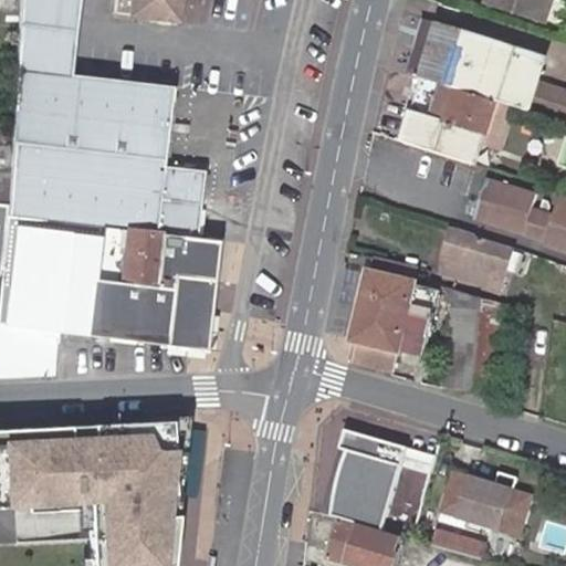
[(77,0),(20,0),(14,87),(178,106),(179,94),(174,93),(175,86),(71,76),(77,0)]
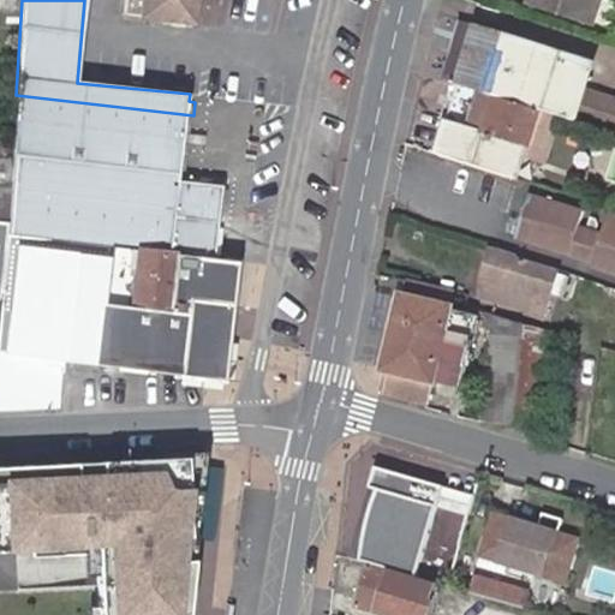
[(124,0),(123,17),(193,25),(195,0),(124,0)]
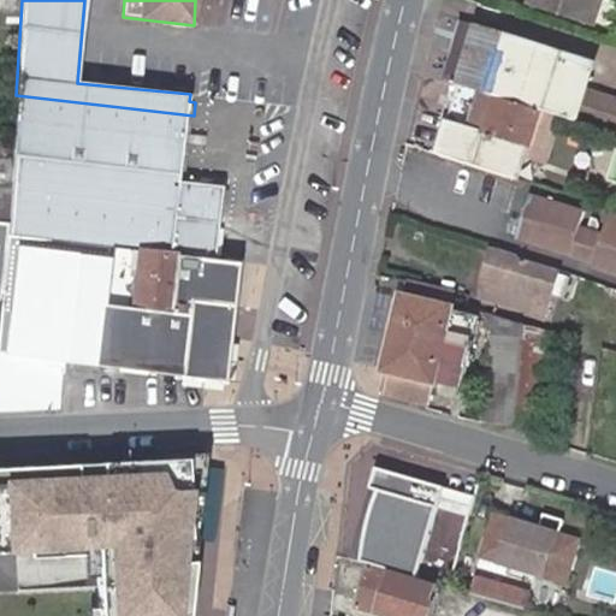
[(615,0),(533,0),(534,0),(597,22),(603,0),(615,0)]
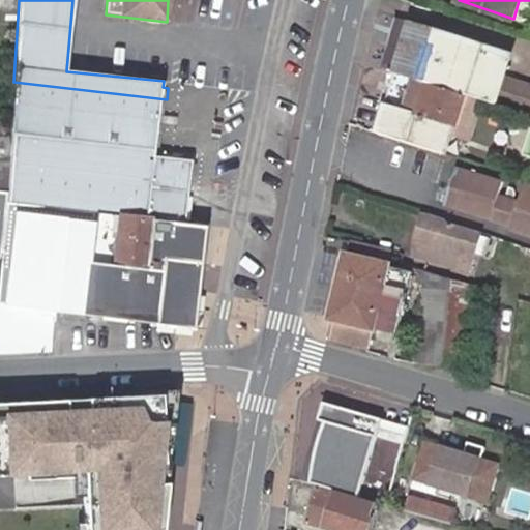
[(399,18),(383,67),(390,69),(395,52),(402,55),(412,22),(399,18)]
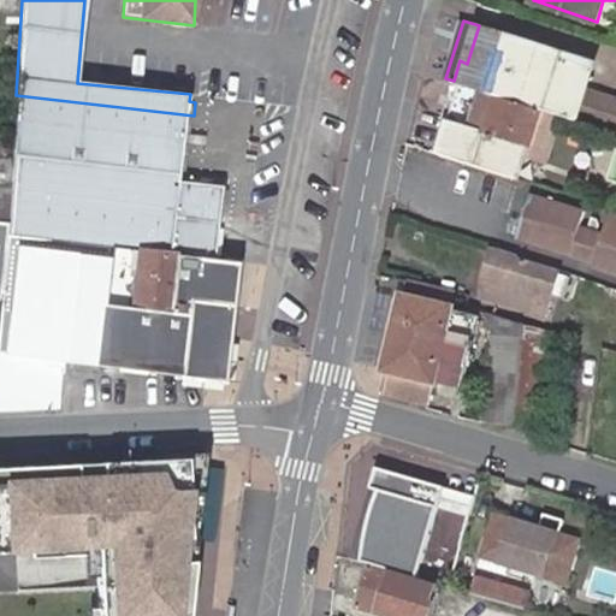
[(564,117),(576,122),(594,64),(566,54),(563,61),(546,54),(549,48),(479,25),(467,64),(460,60),(454,81),(460,83),(544,111),(564,117)]
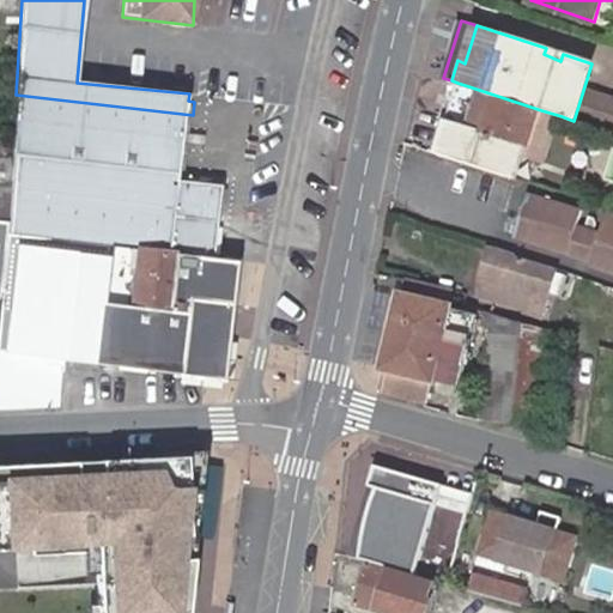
[(457,83),(436,152),(443,155),(469,163),(508,176),(509,176),(519,150),(527,152),(546,158),(562,116),(541,110),(457,83)]
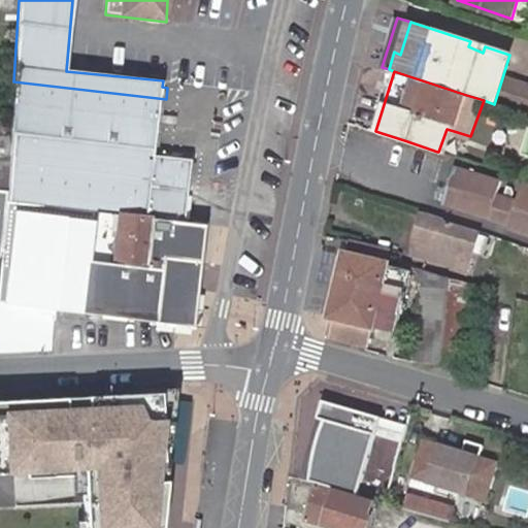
[(166,99),(13,81),(6,193),(4,201),(186,221),(186,216),(190,216),(192,195),(189,195),(189,186),(194,186),(196,163),(192,162),(193,157),(185,157),(186,151),(160,147),(159,153),(154,152),(155,144),(160,144),(164,120),(158,119),(159,112),(164,113),(166,99)]
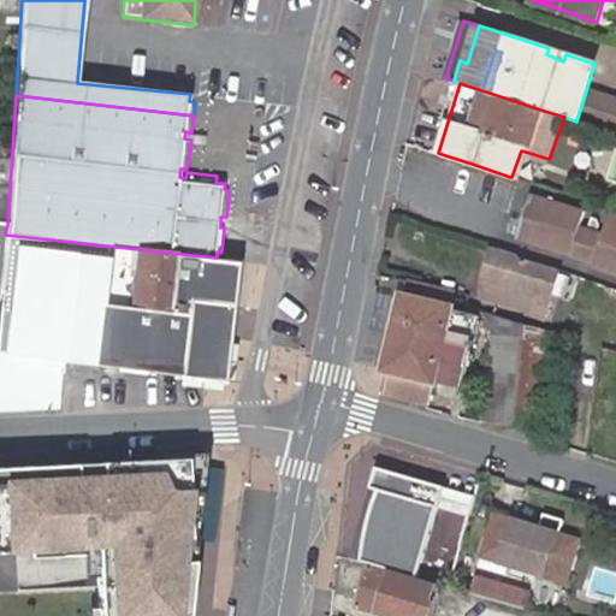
[(586,117),(615,126),(615,105),(592,98),(586,117)]
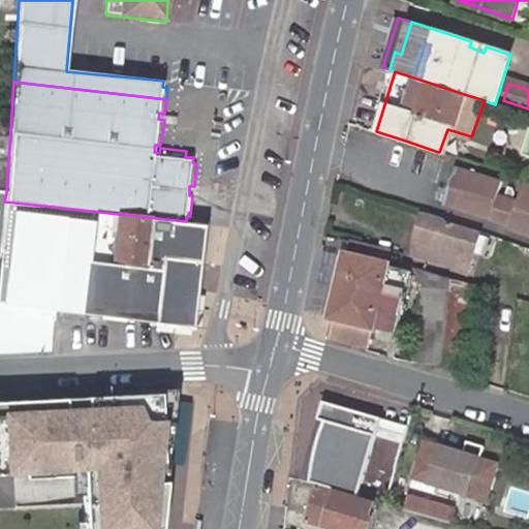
[(447,129),(439,152),(447,155),(455,131),(447,129)]
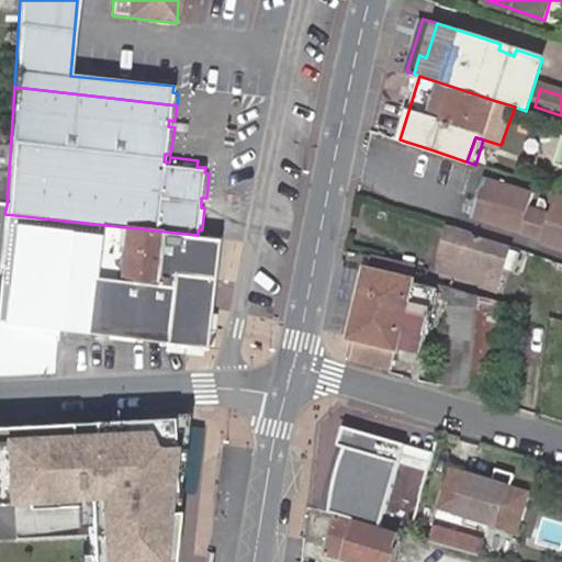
[(10,154),(0,153),(0,204),(7,205),(10,154)]
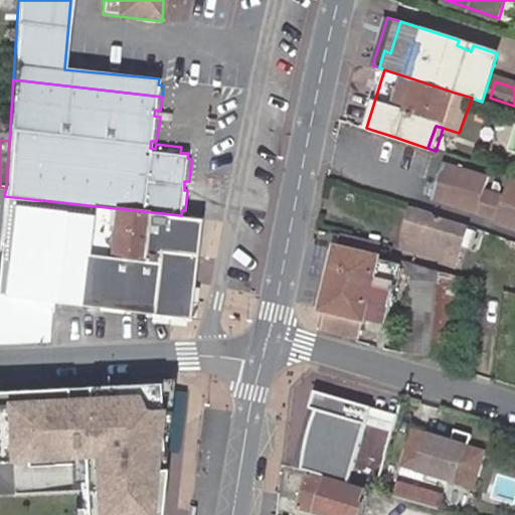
[(514,177),(512,185),(509,185),(506,196),(486,190),(488,183),(478,179),(480,173),(448,163),(446,171),(440,168),(435,185),(431,196),(430,200),(464,211),(465,208),(472,210),(477,212),(476,216),(496,222),(495,226),(514,232),(514,177)]
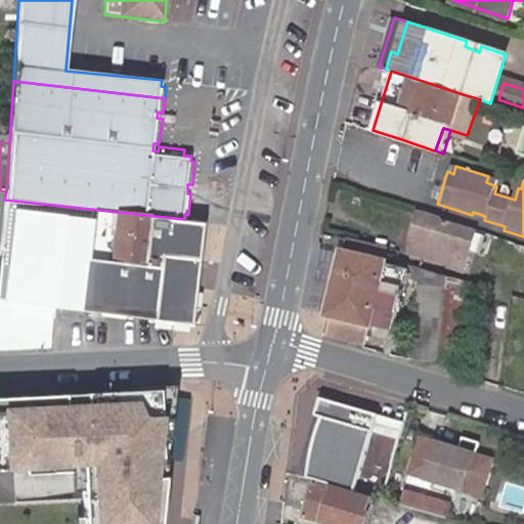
[(430,198),(438,200),(442,188),(434,185),(430,198)]
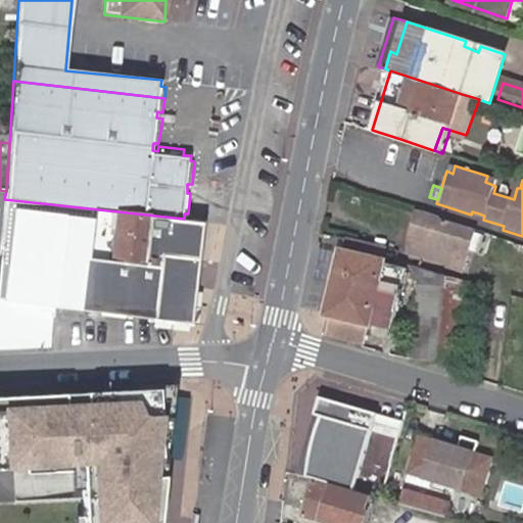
[(201,221),(184,219),(4,199),(0,247),(0,249),(8,250),(196,271),(201,221)]
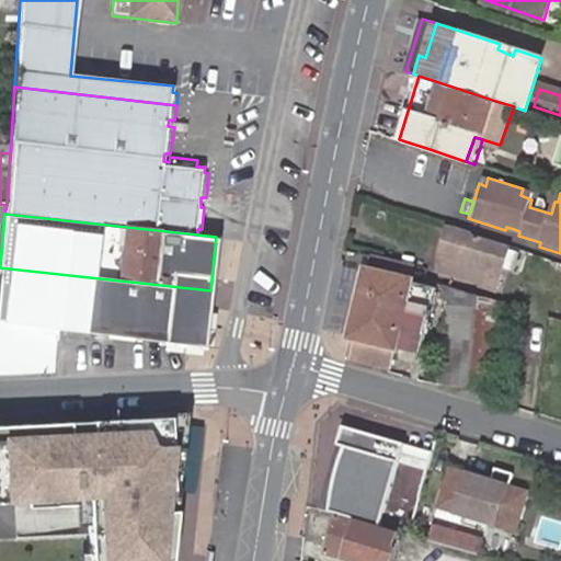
[(511,250),(449,233),(442,256),(438,272),(453,277),(482,287),(488,268),(503,272),(511,250)]
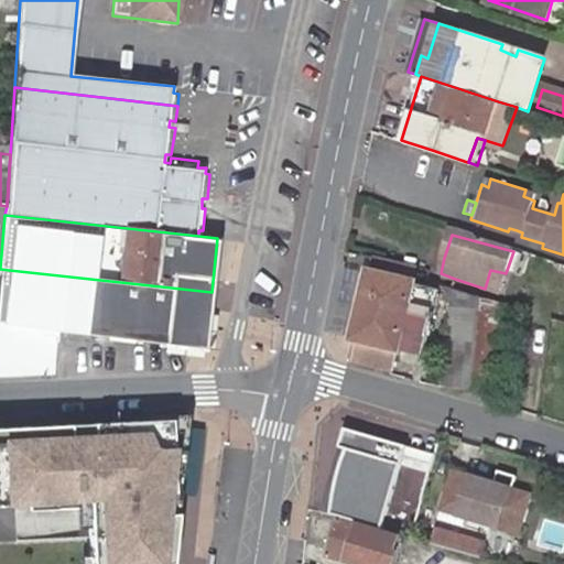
[(373,257),(370,272),(412,282),(415,266),(373,257)]
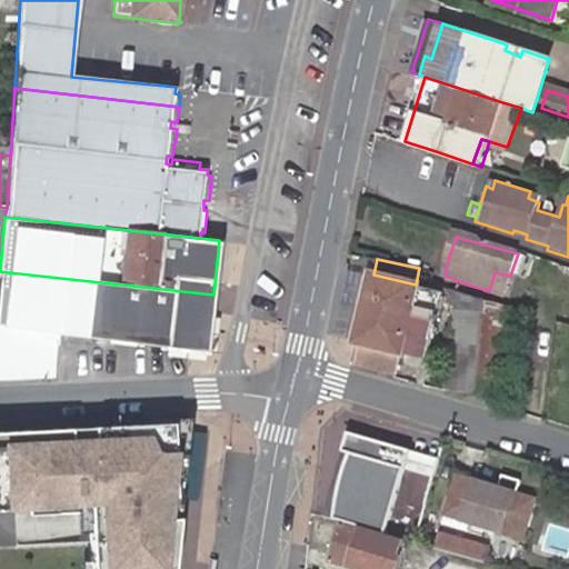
[(9,272),(0,271),(0,380),(47,378),(48,371),(12,367),(17,343),(51,348),(53,331),(3,326),(9,272)]
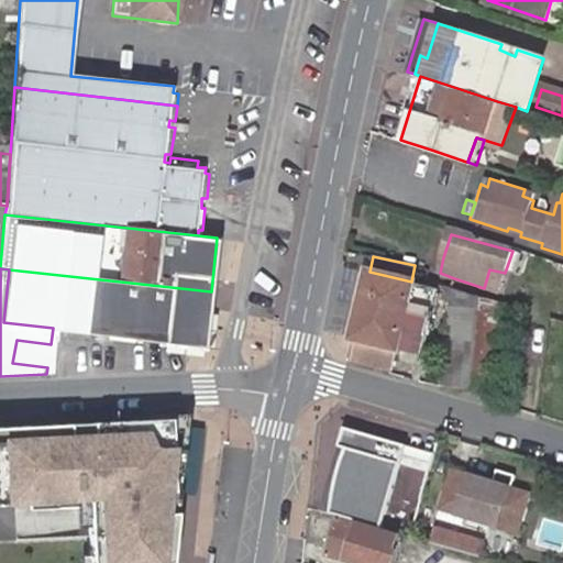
[(205,346),(211,291),(9,269),(3,322),(205,346)]
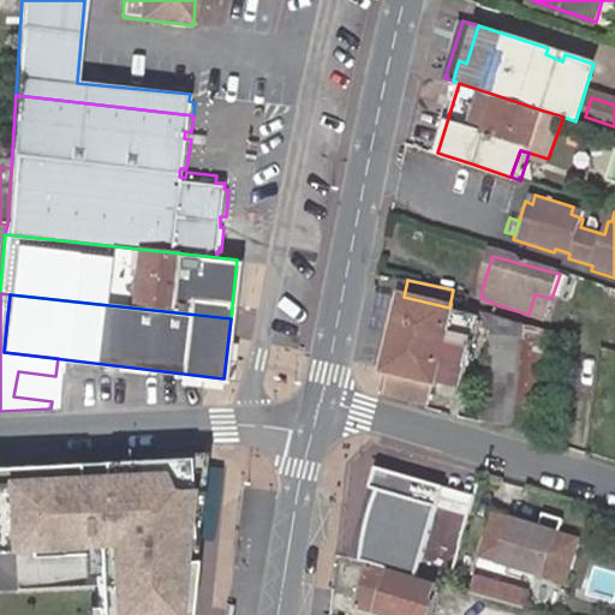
[(404,297),(387,371),(436,382),(463,388),(478,315),(449,308),(404,297)]
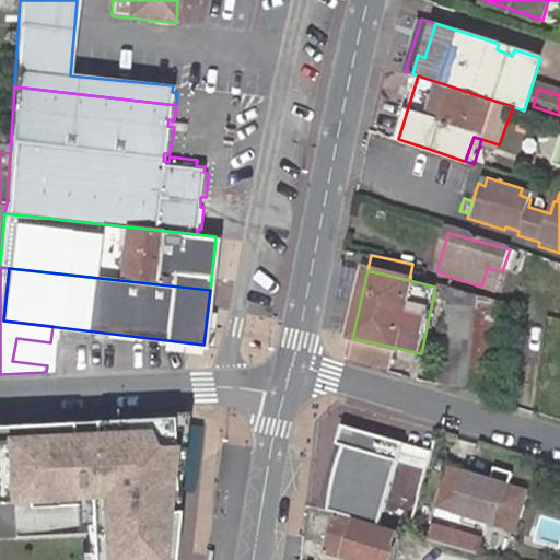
[(485,299),(502,303),(505,292),(488,288),(485,299)]
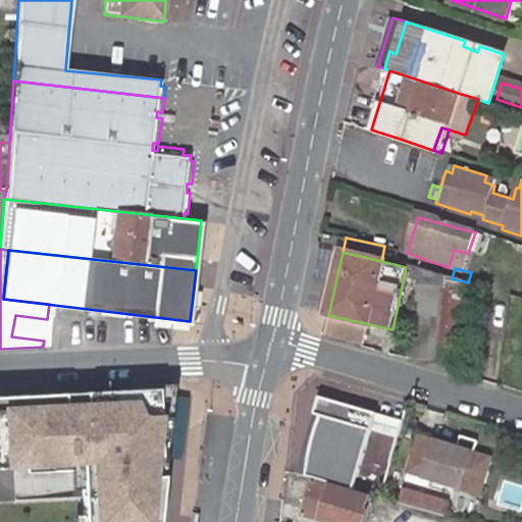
[(468,310),(489,312),(491,289),(468,282),(452,278),(413,269),(412,283),(416,284),(412,322),(410,356),(462,363),(468,310)]
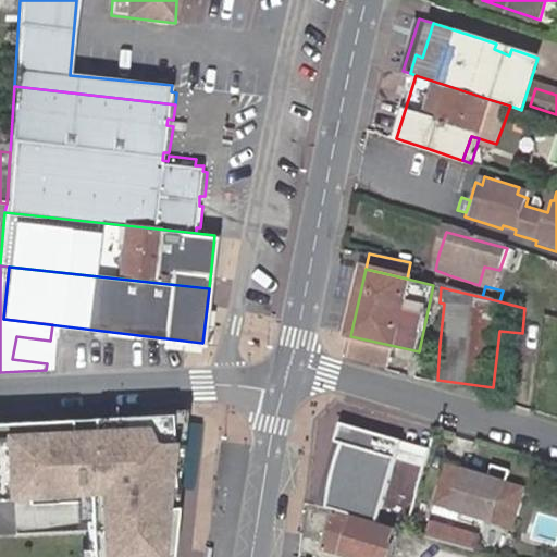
[(532,334),(534,310),(524,308),(522,333),(532,334)]
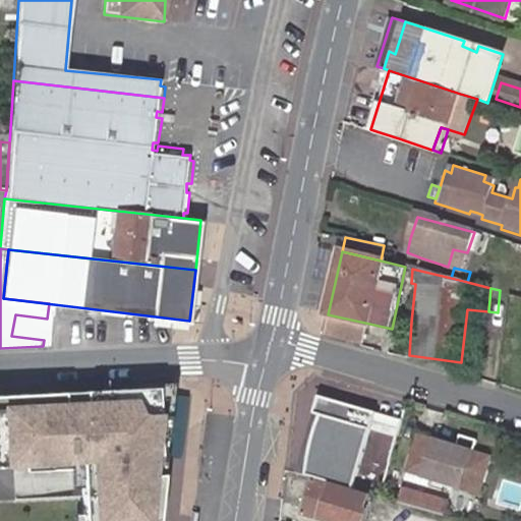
[(47,319),(15,314),(11,336),(44,340),(47,319)]
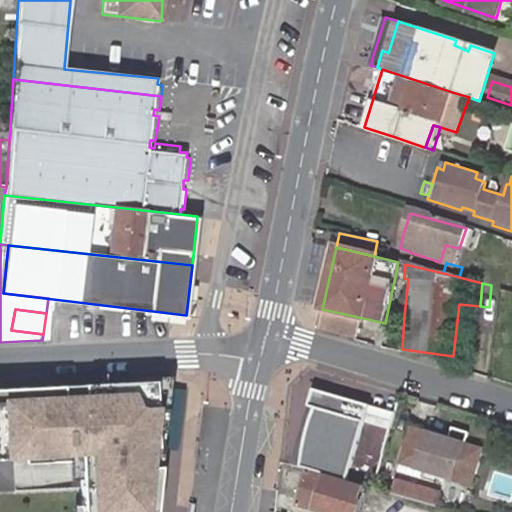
[(319,325),(358,334),(363,318),(322,309),(319,325)]
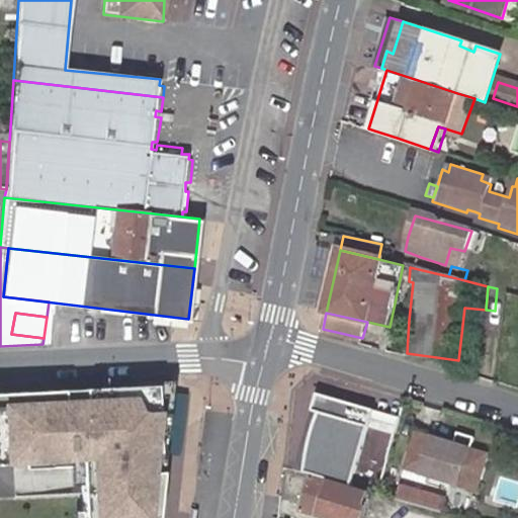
[(12,385),(14,422),(8,422),(9,457),(27,456),(27,452),(79,450),(79,454),(91,454),(93,492),(81,493),(82,517),(157,517),(174,378),(12,385)]
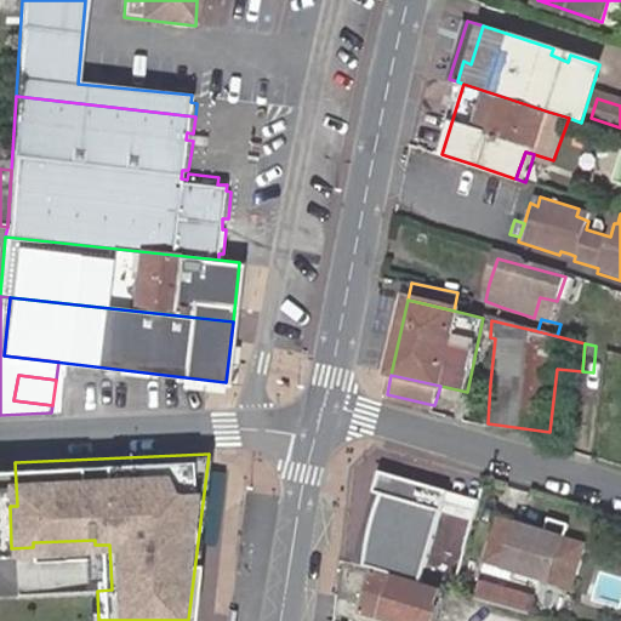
[(0,547),(11,548),(10,506),(17,506),(15,462),(0,463),(0,547)]
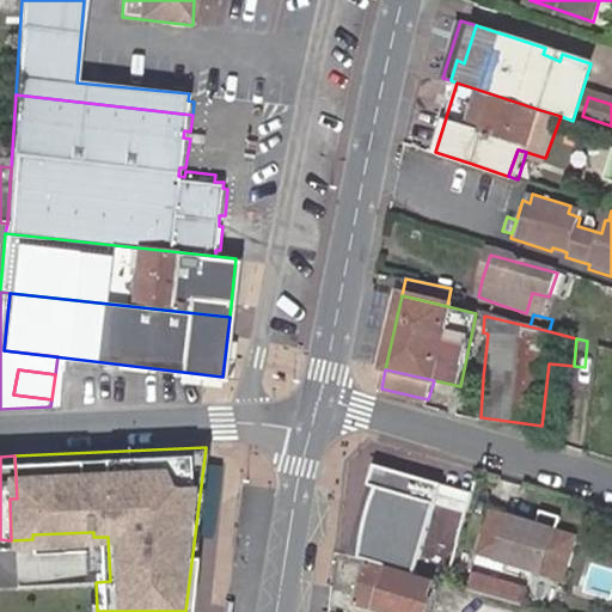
[(361,544),(359,557),(416,573),(436,502),(438,503),(445,483),(377,463),(371,484),(377,487),(374,495),(371,506),(367,519),(365,531),(361,544)]
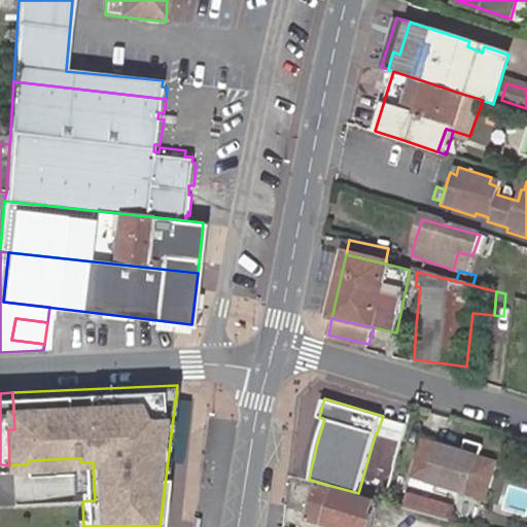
[(425,438),(416,473),(485,493),(495,459),(425,438)]
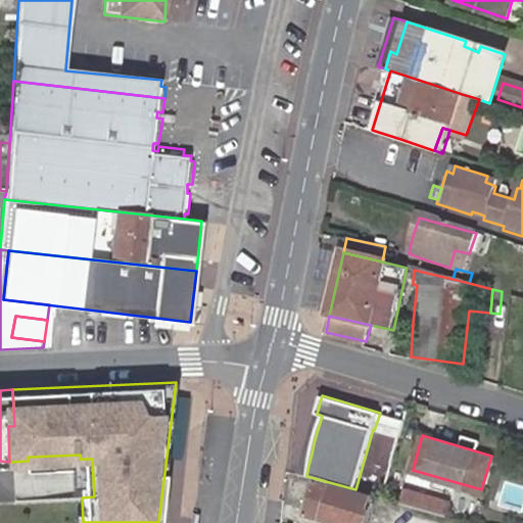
[(358,493),(315,480),(305,514),(336,522),(365,522),(373,497),(358,493)]
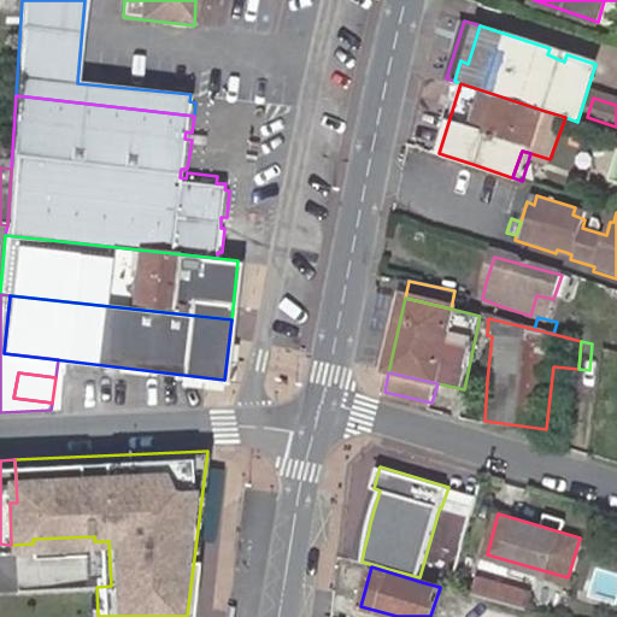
[(456,571),(452,586),(469,591),(472,576),(456,571)]
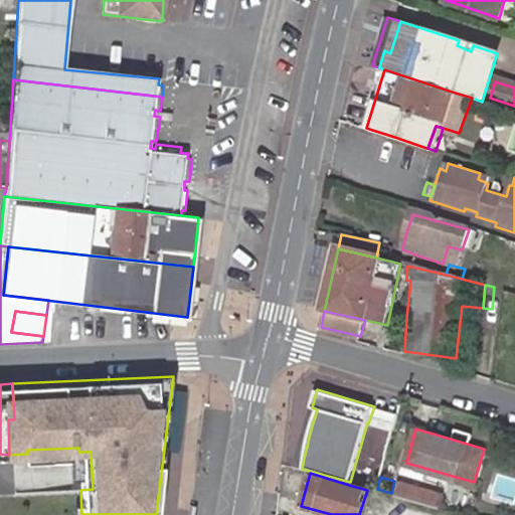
[(400,480),(396,496),(438,507),(442,493),(400,480)]
